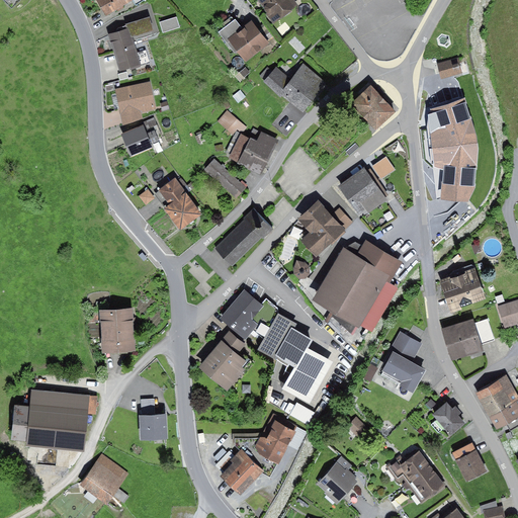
[(5,0),(8,2),(6,4),(11,9),(20,0),(5,0)]
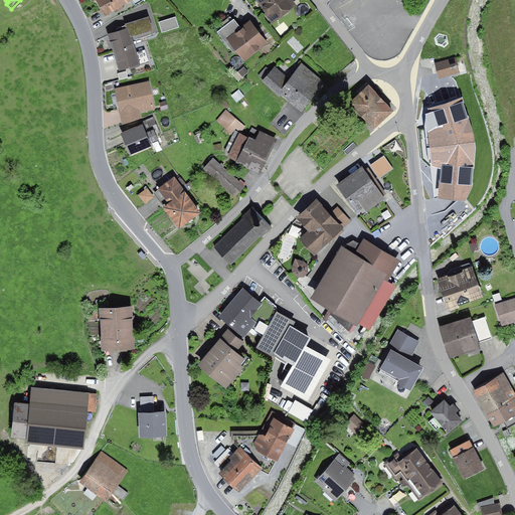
[(142,0),(96,0),(106,17),(132,1),(135,6),(143,2),(142,0)]
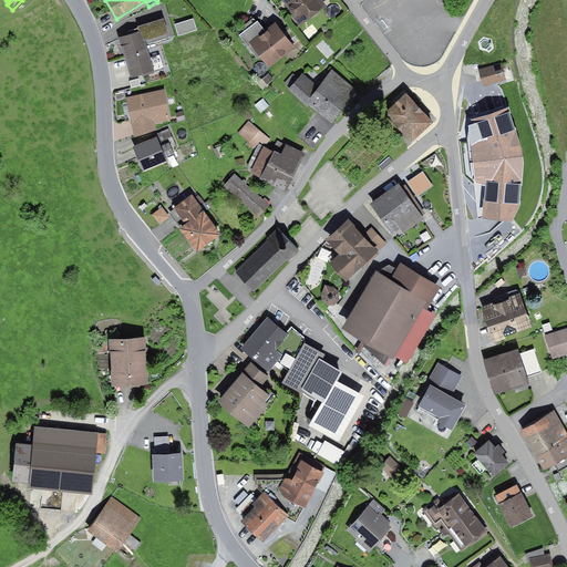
[(281,0),(290,10),(289,13),(300,27),(326,7),(319,0),(281,0)]
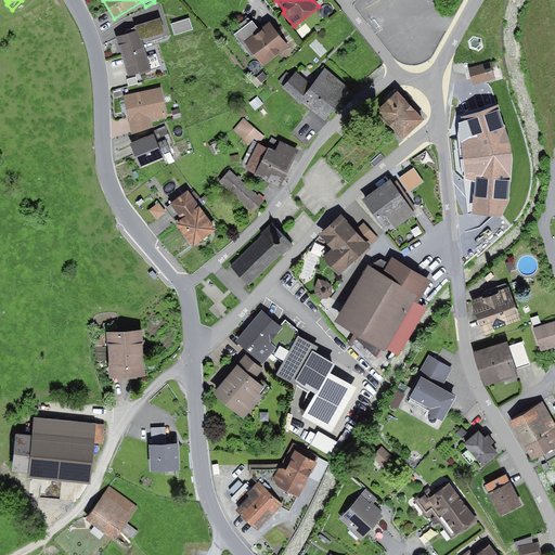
[(126,36),(116,38),(121,56),(144,50),(142,41),(165,35),(160,20),(133,27),(134,29),(127,31),(126,33),(125,34),(126,36)]
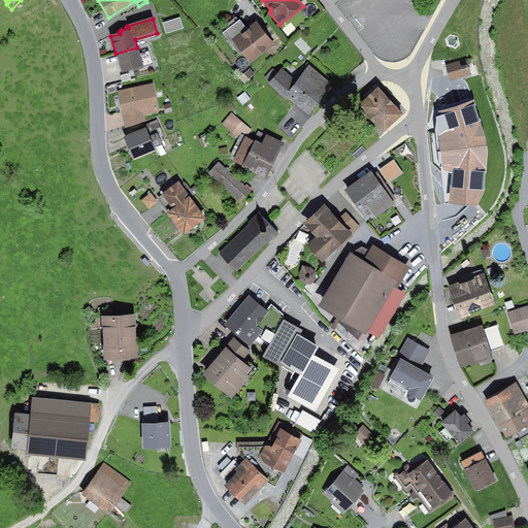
[(180,19),(163,24),(166,35),(184,29),(180,19)]
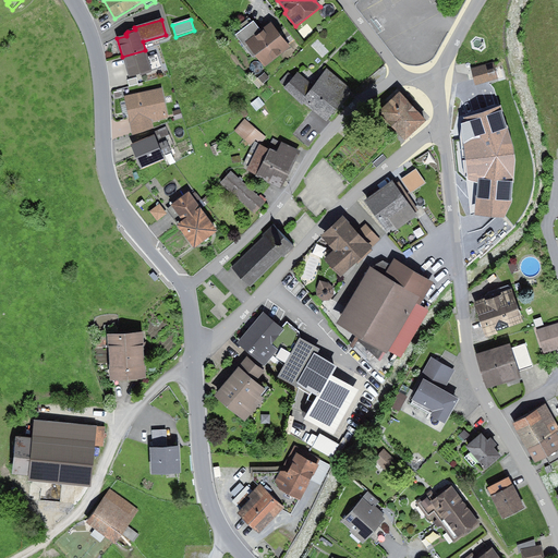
[(246,44),(261,33),(253,23),(235,37),(243,46),(246,44)]
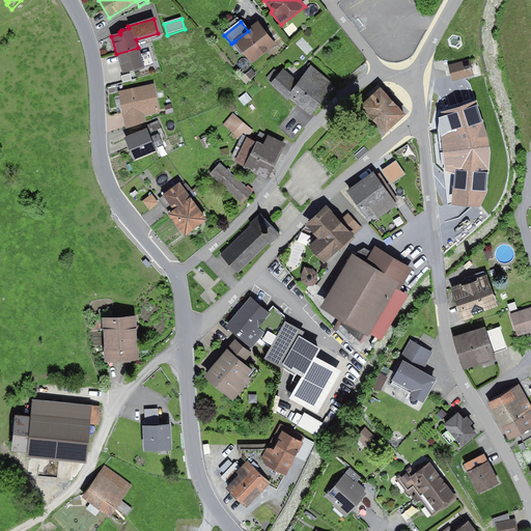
[(248,31),(234,42),(252,64),(276,46),(258,23),(248,31)]
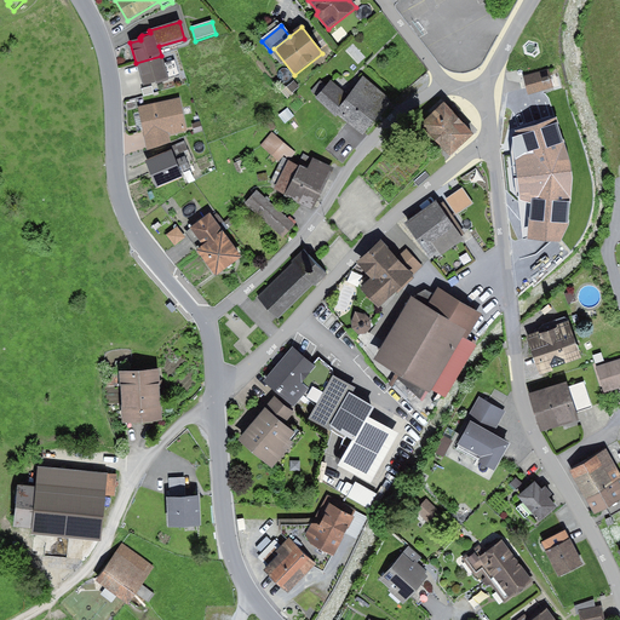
[(164,63),(161,56),(136,63),(142,87),(179,76),(174,61),(164,63)]
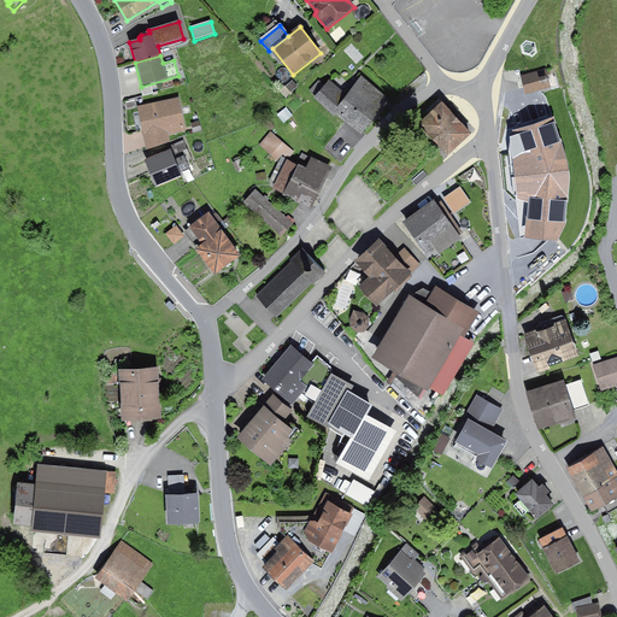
[(546,70),(521,77),(526,95),(551,88),(546,70)]
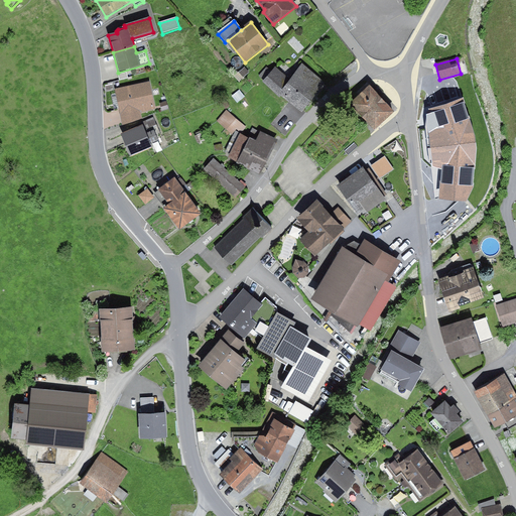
[(290,81),(279,94),(302,113),(327,84),(303,65),(290,81)]
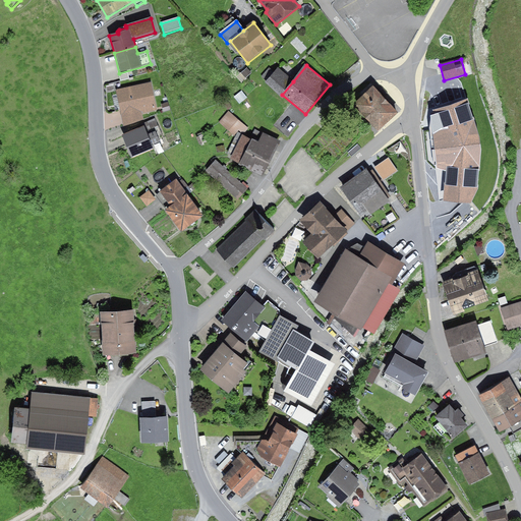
[(282,95),(293,81),(278,68),(275,72),(270,67),(262,76),(282,95)]
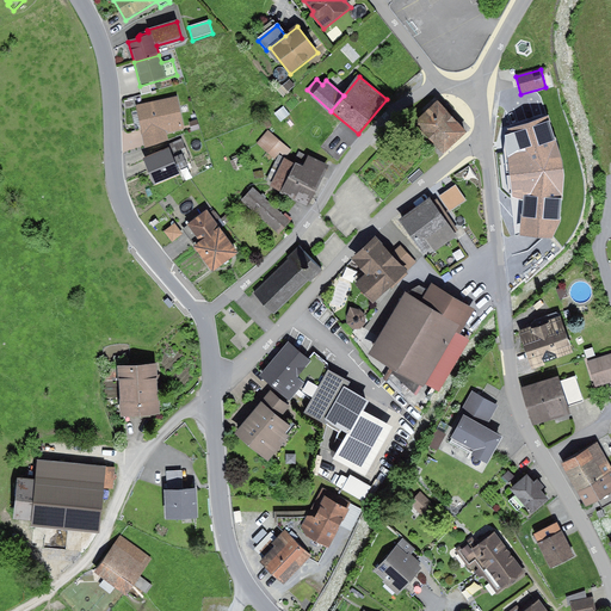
[(289,80),(282,86),(288,93),(295,87),(289,80)]
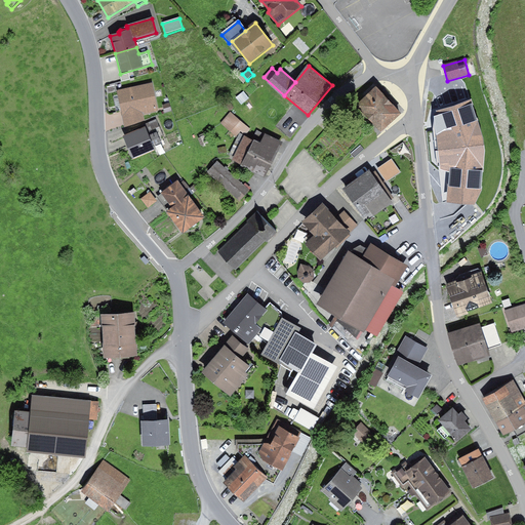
[(153,84),(117,91),(121,113),(157,106),(153,84)]
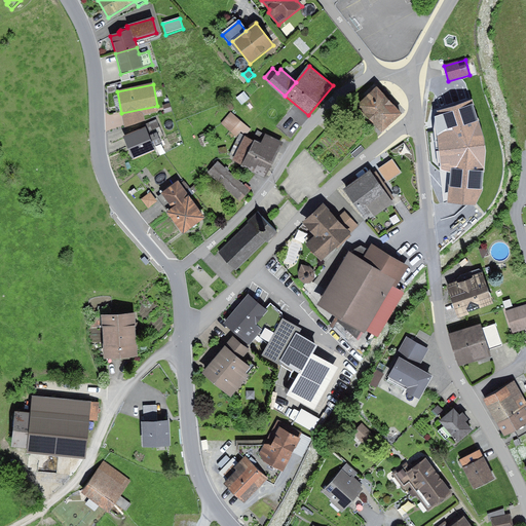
[(402,116),(376,88),(357,107),(382,135),(402,116)]
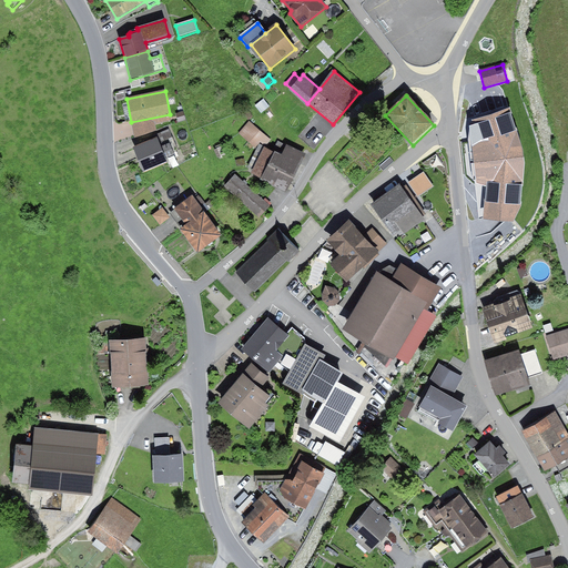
[(264,100),(255,107),(262,114),(270,108),(264,100)]
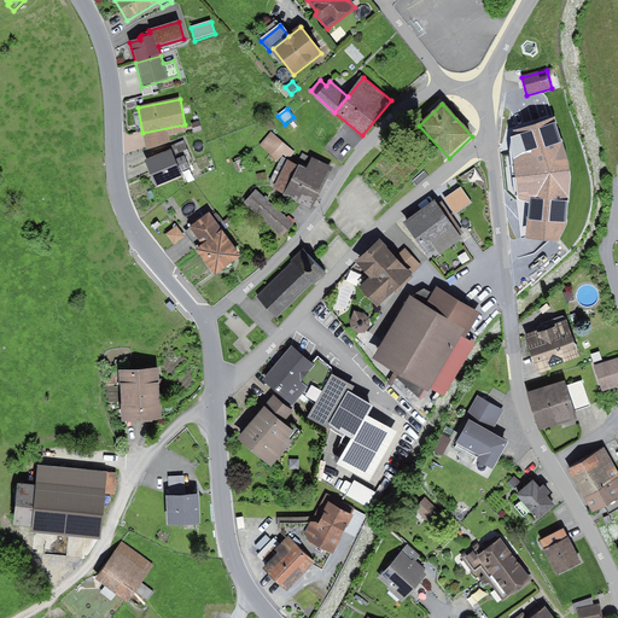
[(552,135),(543,110),(530,115),(538,140),(552,135)]
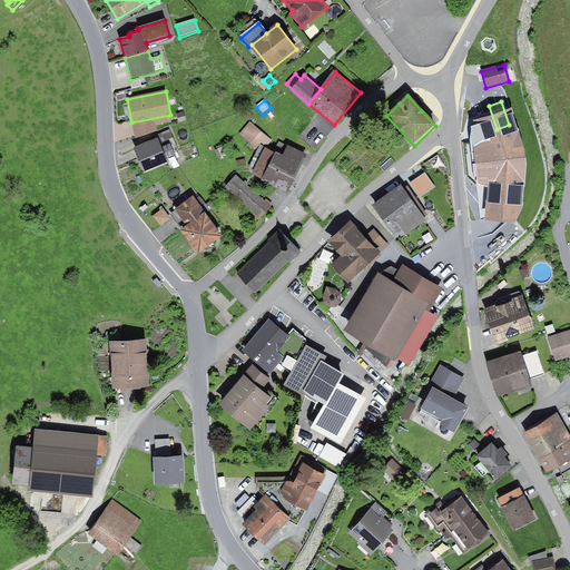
[(170,115),(131,123),(135,138),(157,131),(156,125),(172,121),(170,115)]
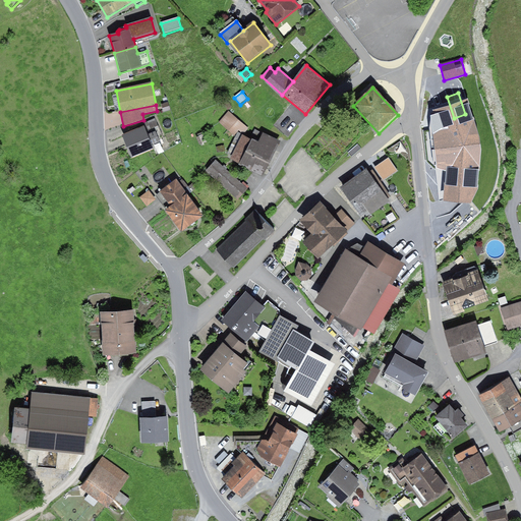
[(229,111),(219,122),(233,135),(239,128),(245,133),(249,128),(229,111)]
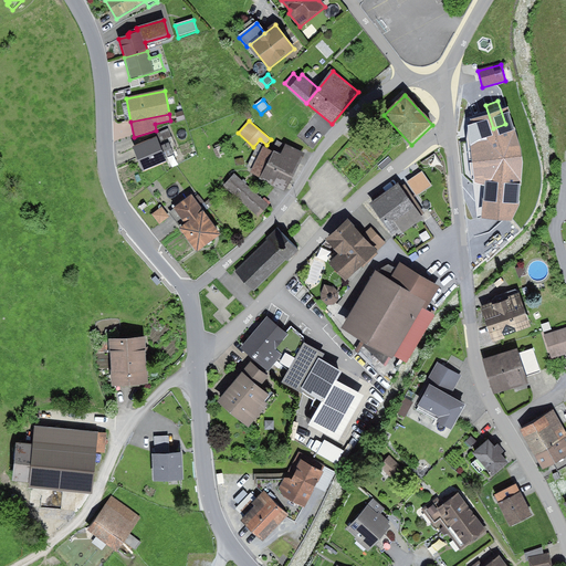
[(493,128),(460,137),(469,171),(521,157),(511,123),(505,124),(493,128)]
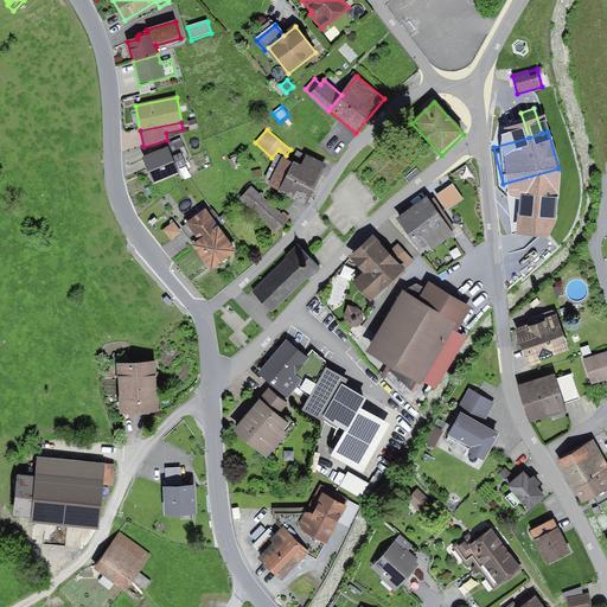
[(164,145),(165,151),(168,148),(172,157),(181,153),(185,163),(190,160),(180,139),(164,145)]
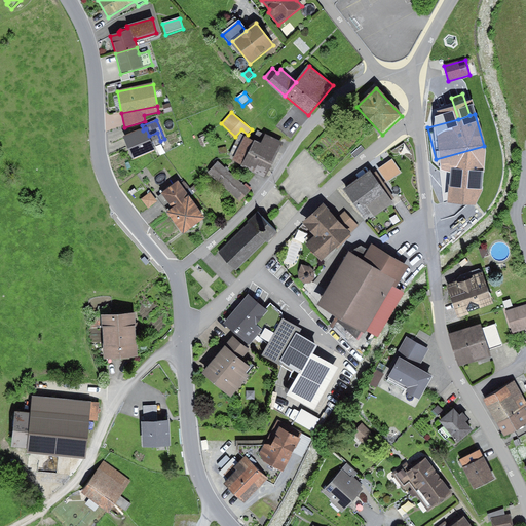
[(143,130),(123,139),(133,160),(155,151),(153,148),(161,144),(160,141),(157,133),(149,136),(146,128),(143,130)]
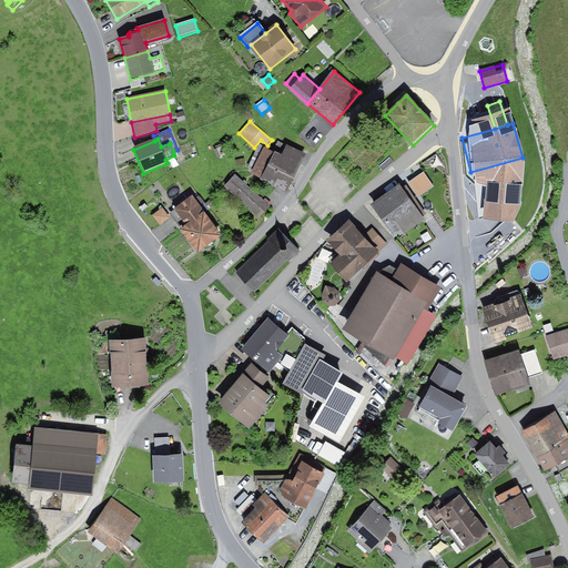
[(261,182),(287,194),(306,155),(276,141),(272,152),(264,149),(254,170),(251,175),(261,180),(261,182)]
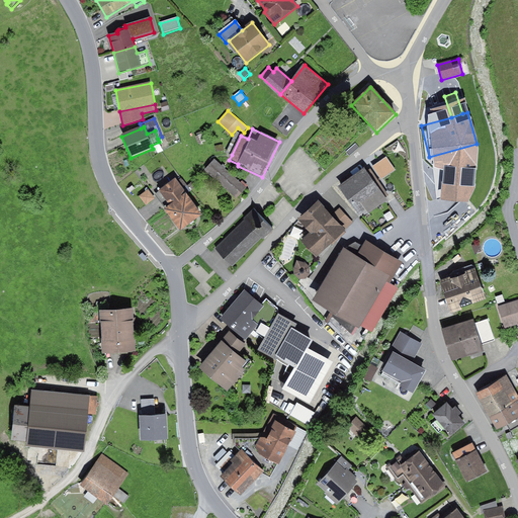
[(227,153),(232,155),(241,136),(236,134),(227,153)]
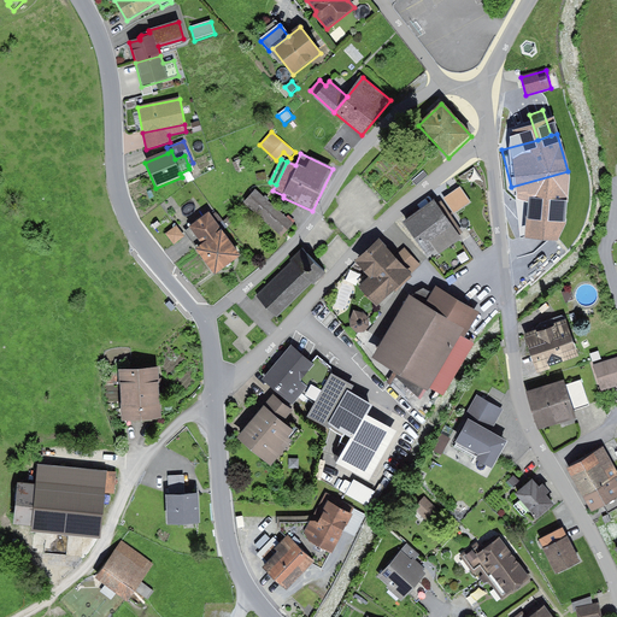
[(241,160),(233,164),(236,172),(245,169),(241,160)]
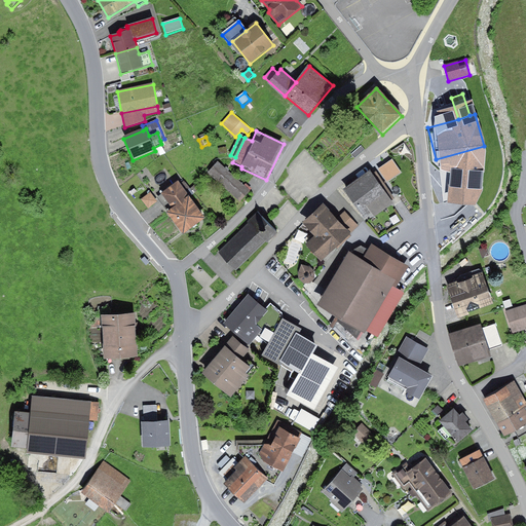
[(458,154),(444,158),(447,170),(443,171),(446,181),(463,177),(458,154)]
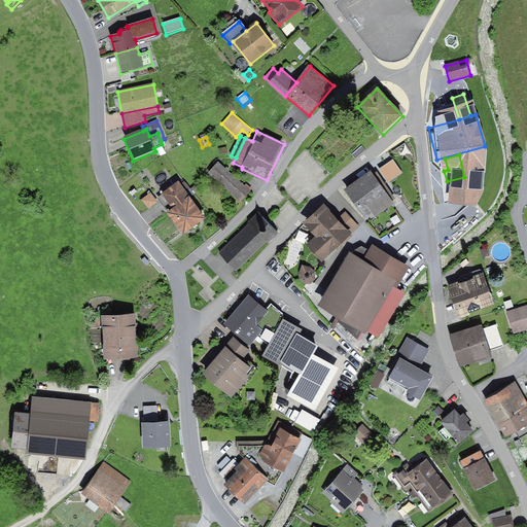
[(245,186),(218,163),(208,173),(241,203),(253,189),(247,184),(245,186)]
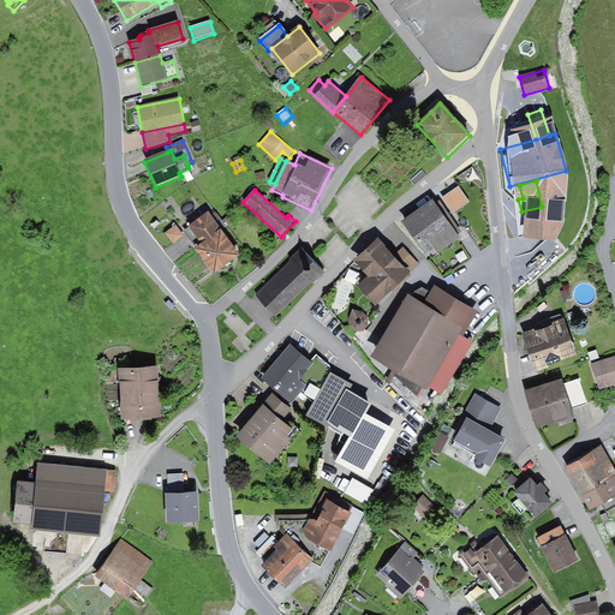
[(436,204),(433,201),(401,224),(424,257),(457,234),(436,204)]
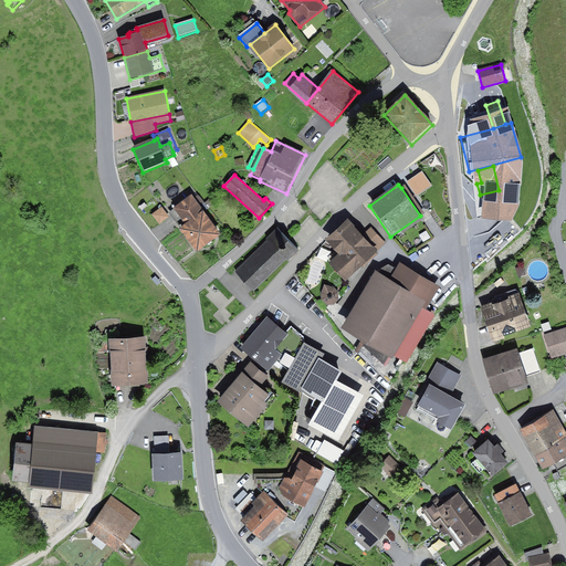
[(405,186),(401,188),(420,216),(425,213),(405,186)]
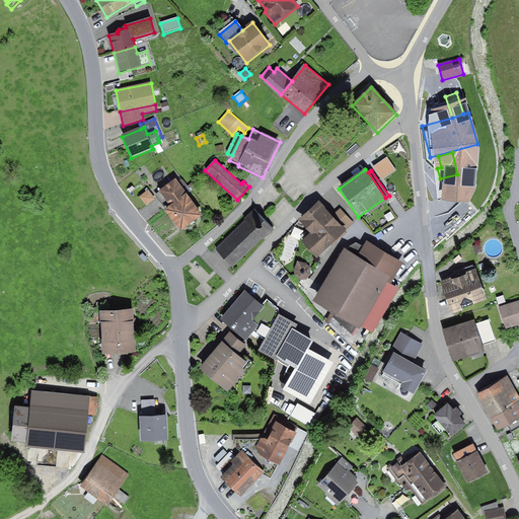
[(473,170),(467,172),(470,179),(475,176),(473,170)]
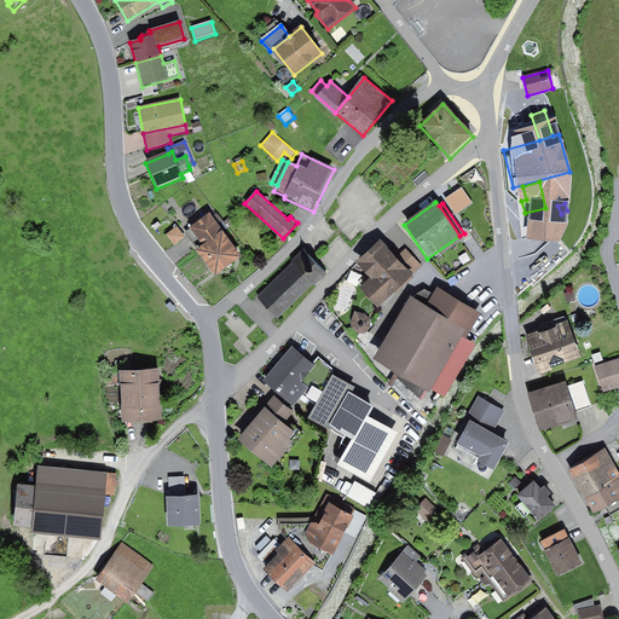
[(217,213),(212,218),(223,232),(229,229),(217,213)]
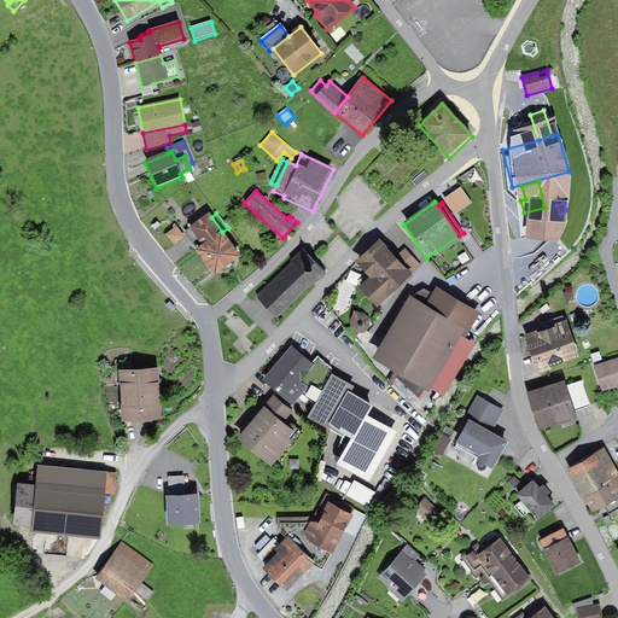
[(210,215),(186,233),(198,250),(196,252),(215,278),(242,258),(222,232),(211,217),(210,215)]
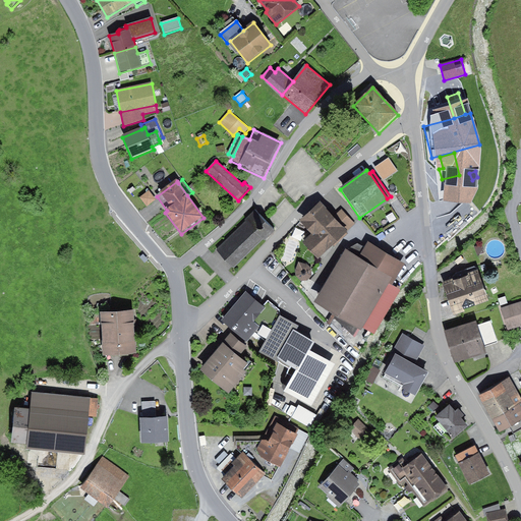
[(153,201),(150,196),(143,200),(148,206),(153,201)]
